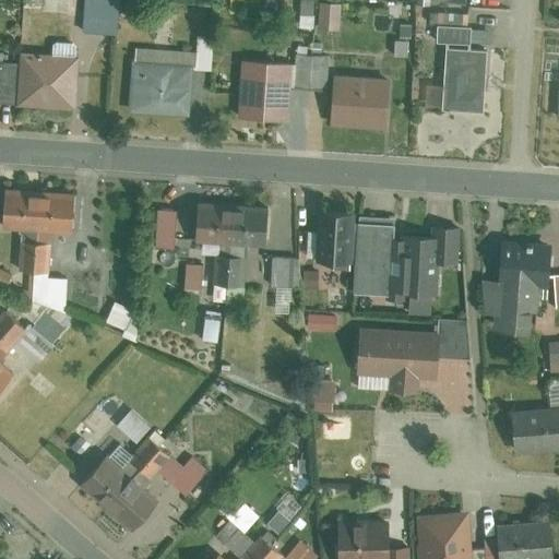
[(44,0),(43,16),(68,19),(69,0),(44,0)]
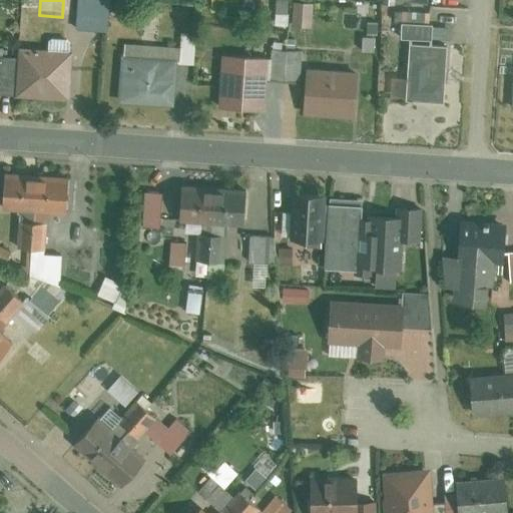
[(97,0),(80,0),(77,29),(106,32),(109,1),(97,0)]
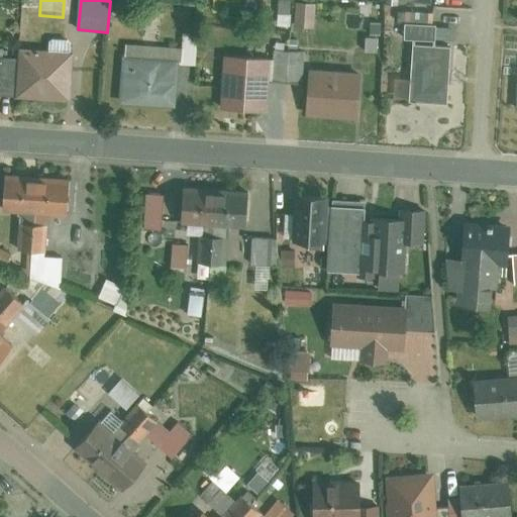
[(410,0),(411,21),(431,21),(431,0),(410,0)]
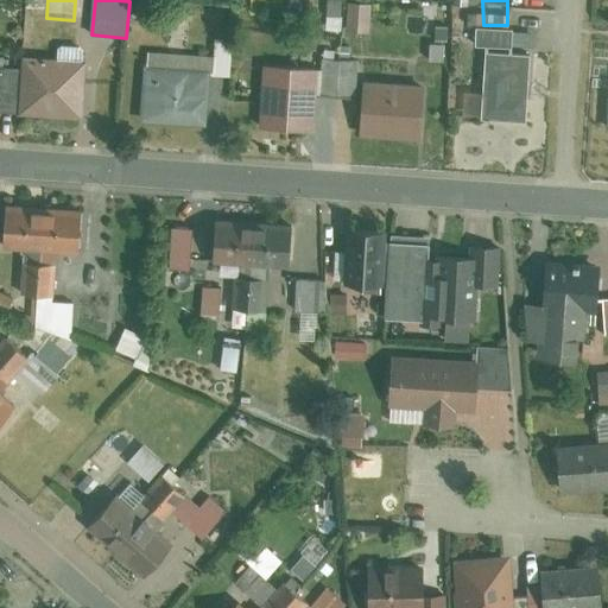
[(348,7),(346,35),(371,37),(372,8),(348,7)]
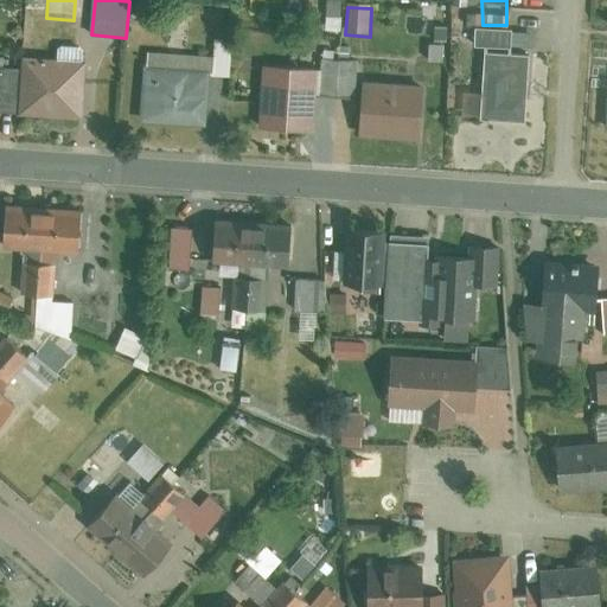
[(491,121),(530,121),(531,32),(472,32),(471,48),(492,49),(491,121)]
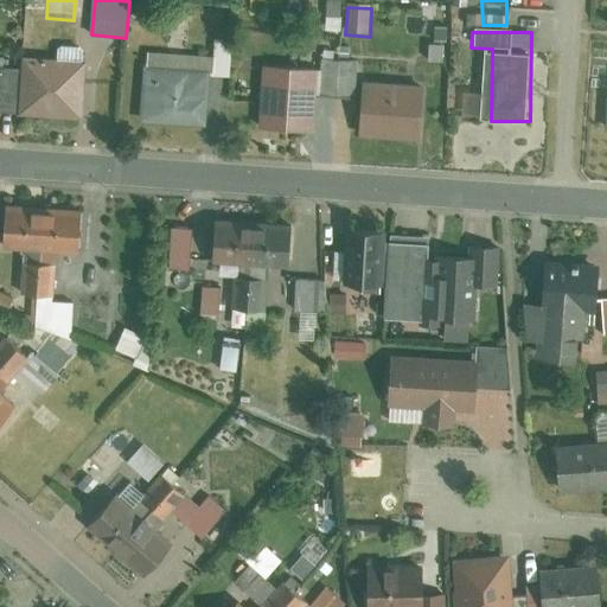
[(215,80),(234,81),(236,43),(216,42),(215,80)]
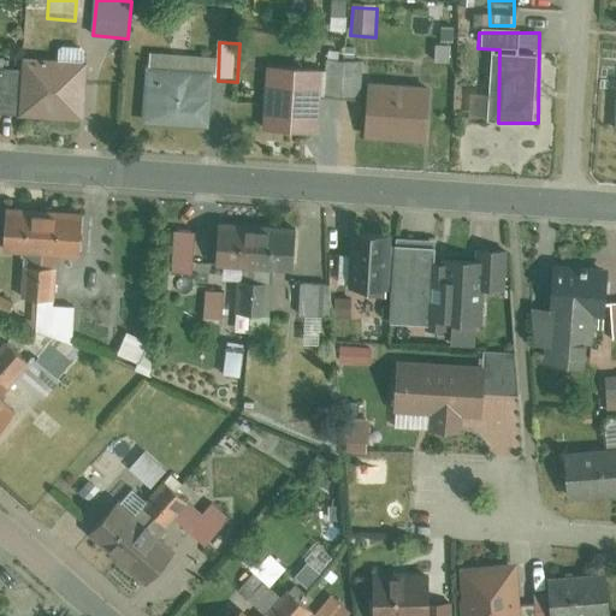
[(59,47),(58,63),(0,59),(0,116),(83,120),(87,64),(83,64),(83,48),(59,47)]
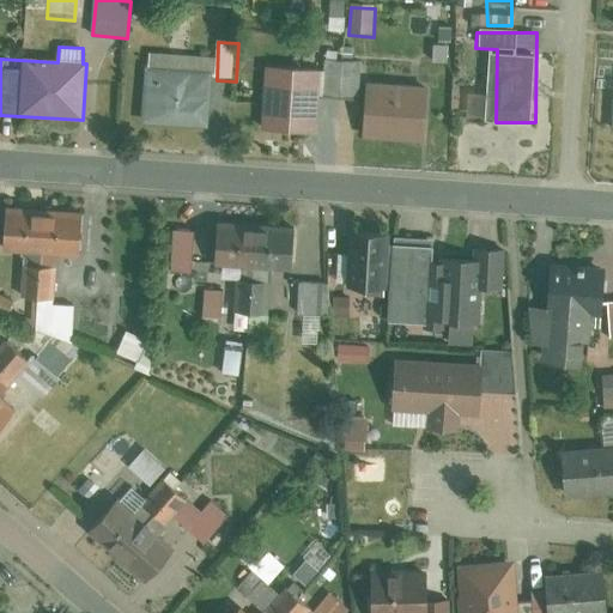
[(432,47),(432,65),(448,65),(448,47),(432,47)]
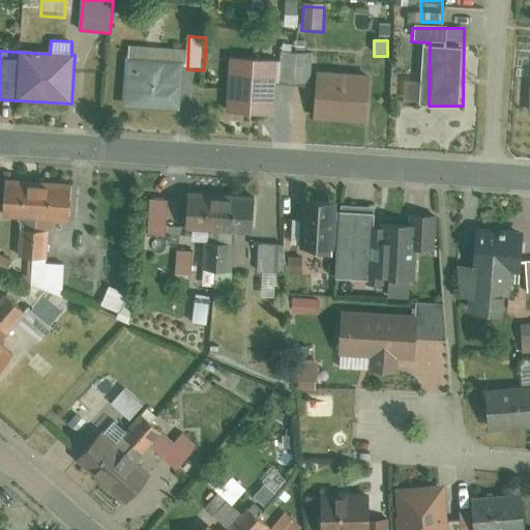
[(184,62),(183,62),(184,49),(129,46),(128,59),(122,59),(119,107),(181,110),(184,62)]
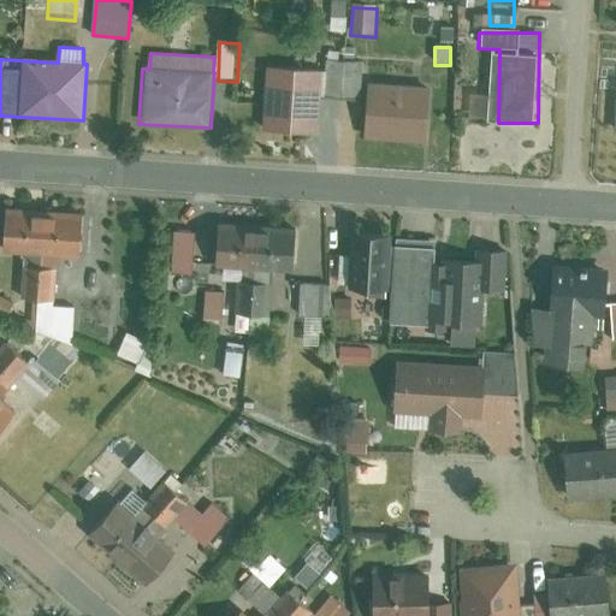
[(268,66),(265,132),(323,136),(324,98),(360,100),(362,54),(327,53),(327,70),(268,66)]
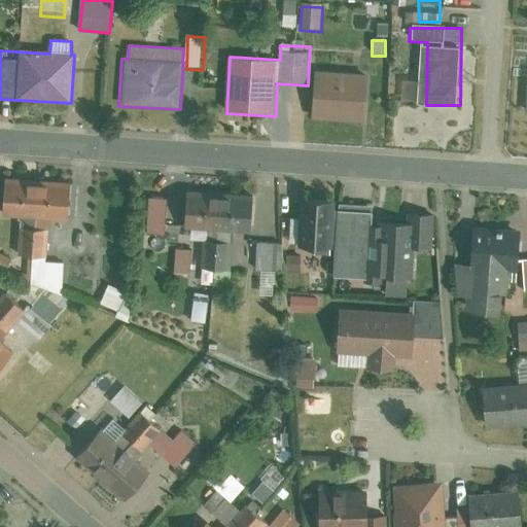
[(313,76),(311,120),(365,123),(367,78),(313,76)]
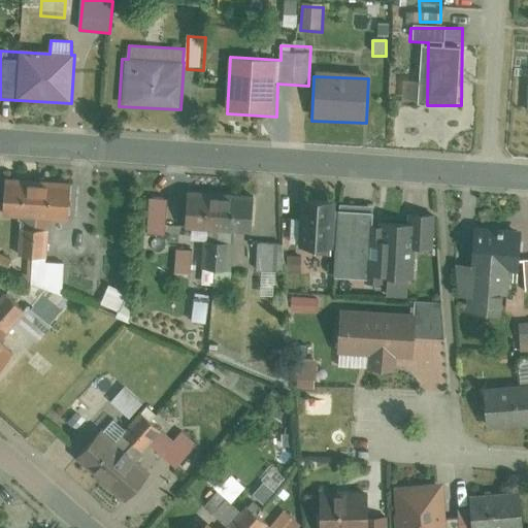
[(77,186),(6,179),(3,213),(75,220),(77,186)]
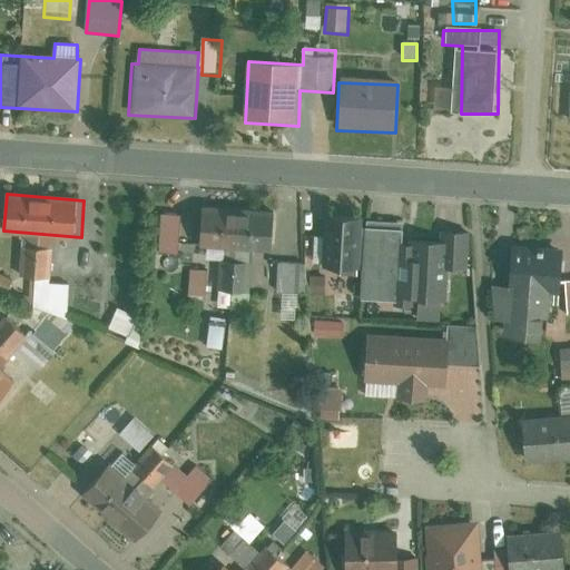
[(275,207),(208,203),(205,245),(272,249),(275,207)]
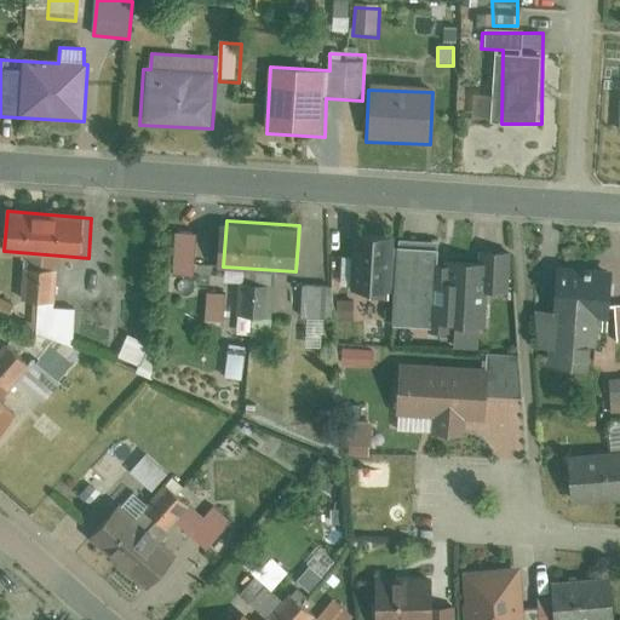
[(506,287),(507,253),(472,251),(471,260),(442,259),(443,237),(401,235),(402,224),(368,223),(366,297),(390,298),(389,327),(454,329),(453,345),(480,346),(481,321),(488,321),(489,286),(506,287)]
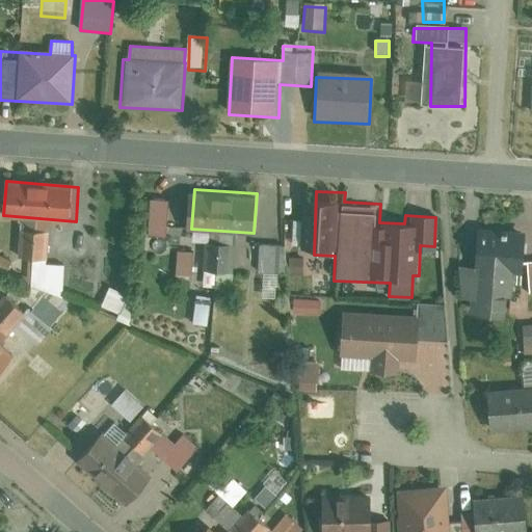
[(54,231),(21,229),(19,256),(32,256),(31,288),(63,301),(64,259),(53,259),(54,231)]
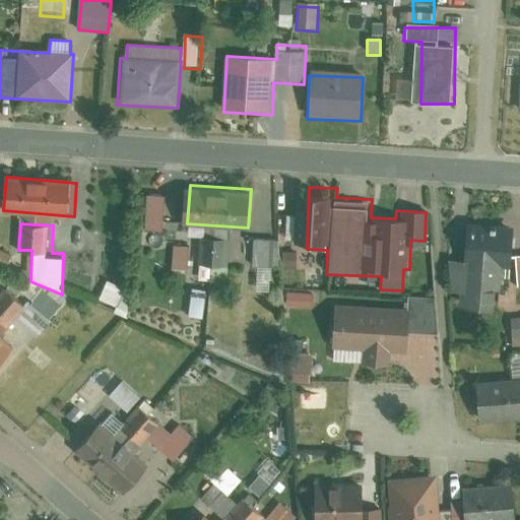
[(510,232),(470,232),(470,263),(453,263),(457,298),(462,297),(462,308),(500,308),(501,266),(510,266),(510,232)]
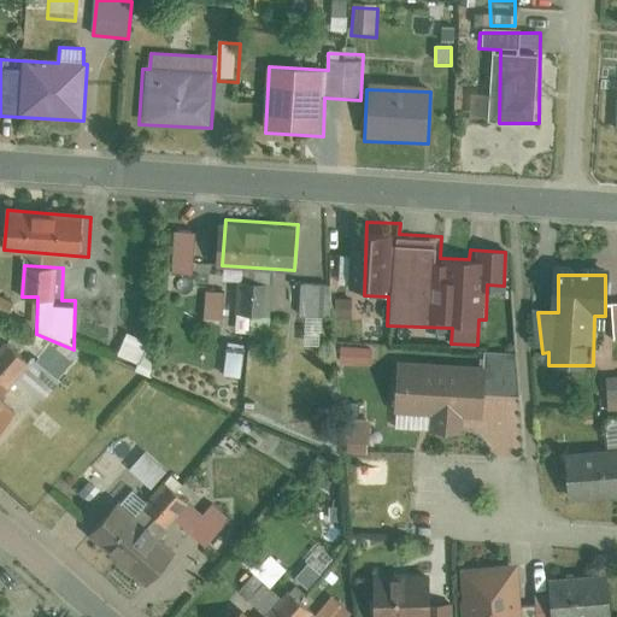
[(333,282),(301,280),(299,318),(331,321),(333,282)]
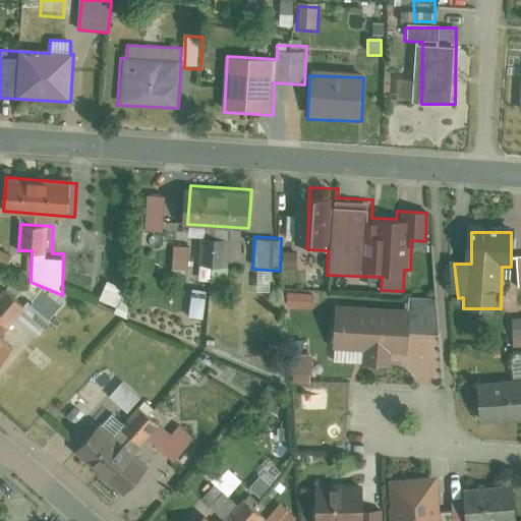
[(5,289),(0,295),(0,316),(8,324),(23,304),(5,289)]
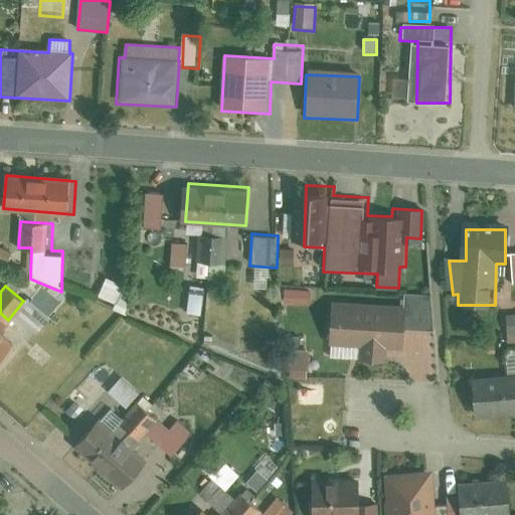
[(403,308),(330,304),(327,346),(363,348),(362,358),(383,359),(385,334),(402,335),(403,308)]
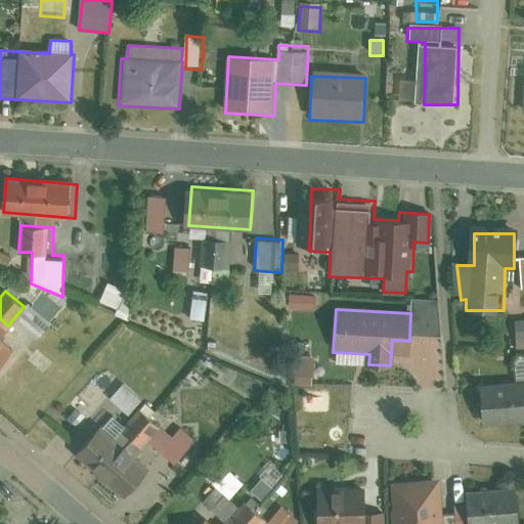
[(0,336),(0,366),(15,350),(0,336)]
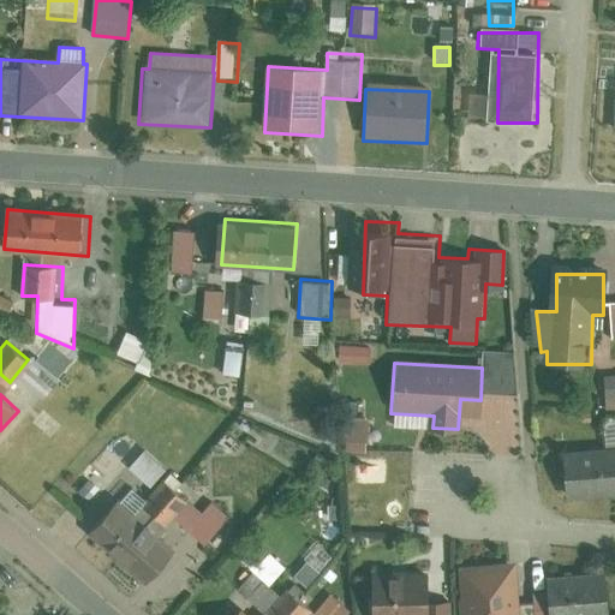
[(614,455),(561,458),(562,495),(614,493),(614,455)]
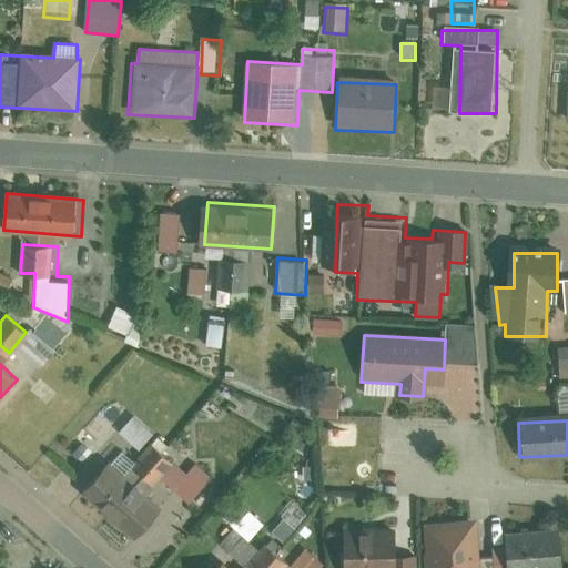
[(155,449),(139,466),(158,484),(163,478),(186,500),(206,479),(183,457),(174,467),(155,449)]
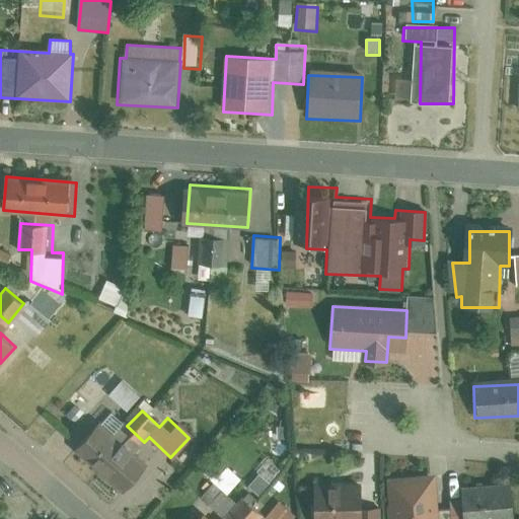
[(105,426),(81,449),(123,491),(147,467),(105,426)]
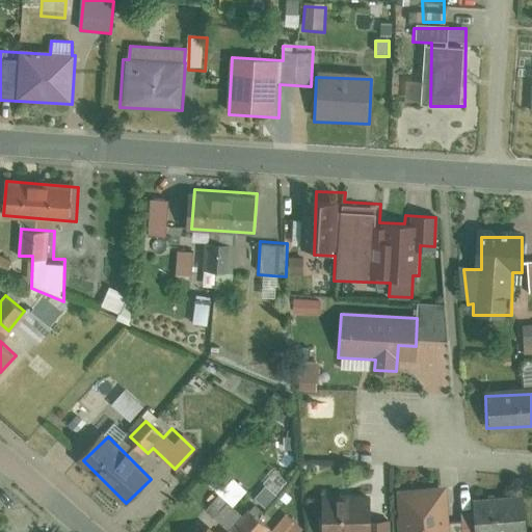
[(445,531),(443,484),(400,486),(402,531),(445,531)]
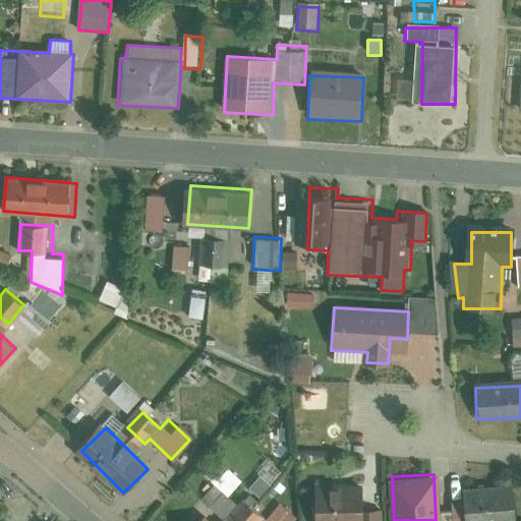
[(317,486),(317,520),(382,520),(382,499),(366,499),(366,484),(317,486)]
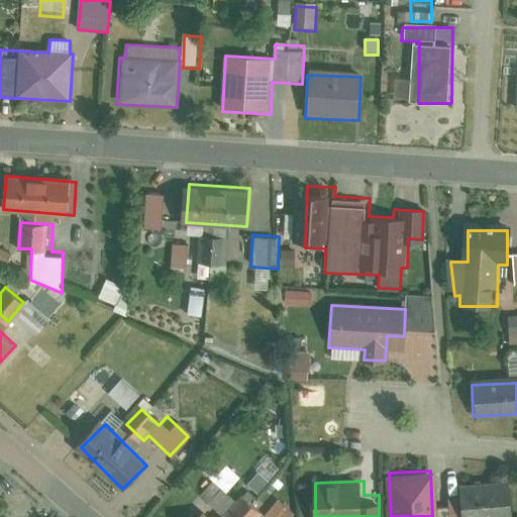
[(516,516),(516,509),(514,481),(467,486),(468,495),(447,497),(449,516),(516,516)]
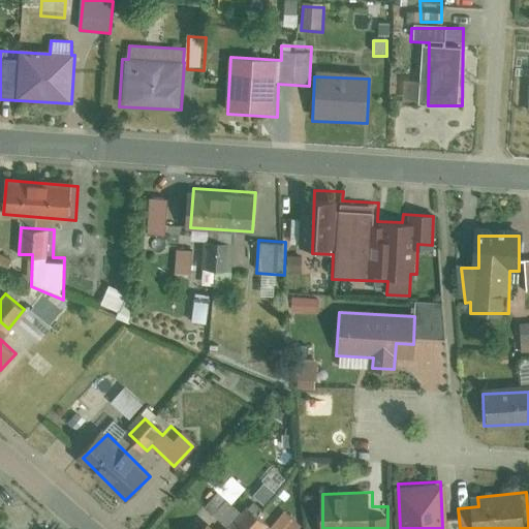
[(247,511),(231,528),(259,528),(263,525),(247,511)]
